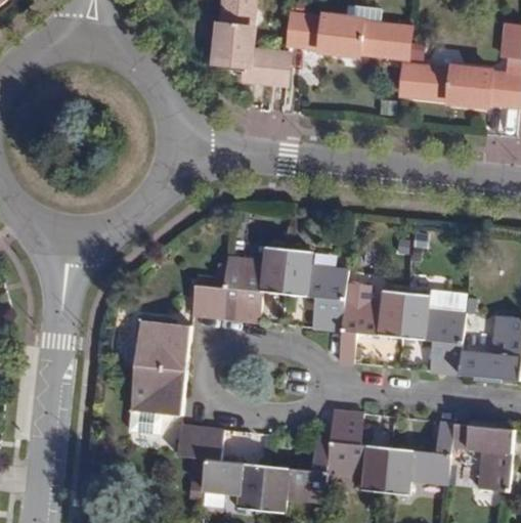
[(223,0),(224,2),(220,1),(215,47),(210,47),(209,66),(246,70),(248,56),(243,55),(248,0),(223,0)]
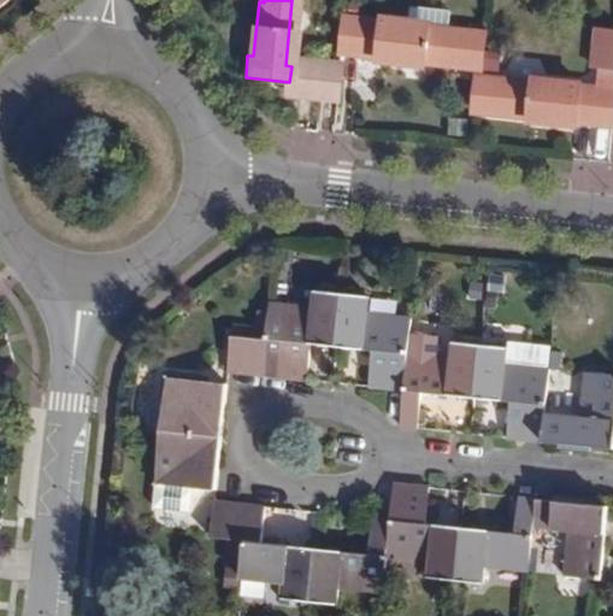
[(392,17),(377,16),(377,22),(340,17),(336,52),(372,56),(372,63),(395,64),(396,58),(451,65),(451,58),(475,62),(478,34),(390,22),(392,17)]
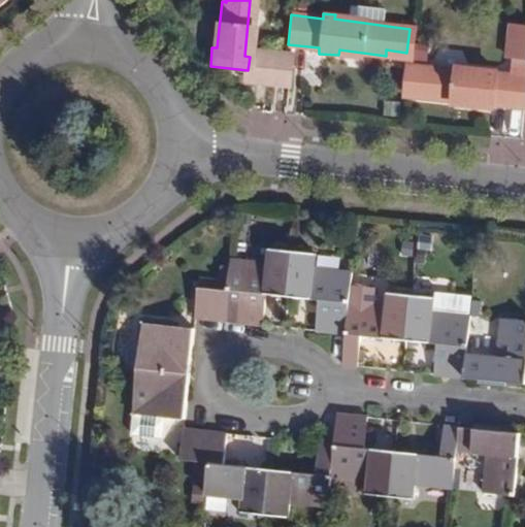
[(248,70),(247,80),(261,84),(264,55),(251,53),(250,57),(248,70)]
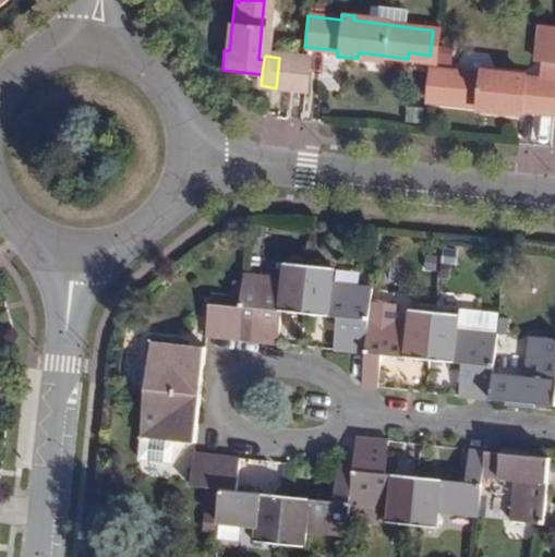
[(303,60),(279,58),(276,88),(300,91),(303,60)]
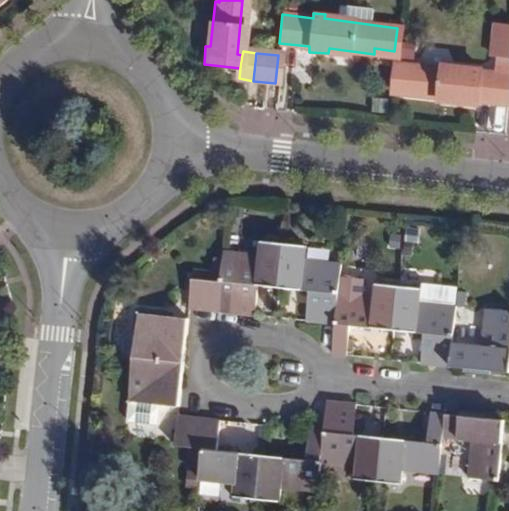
[(472,102),(503,106),(506,78),(476,75),(477,70),(462,68),(461,73),(393,65),(390,88),(409,90),(408,95),(452,100),(451,105),(471,107),(472,102)]
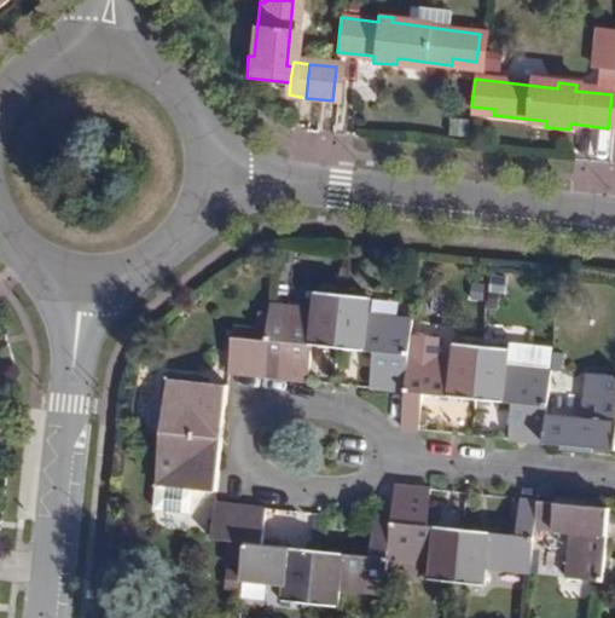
[(334,347),(340,295),(313,292),(312,307),(266,302),(262,340),(259,375),(278,377),(283,341),(334,347)]
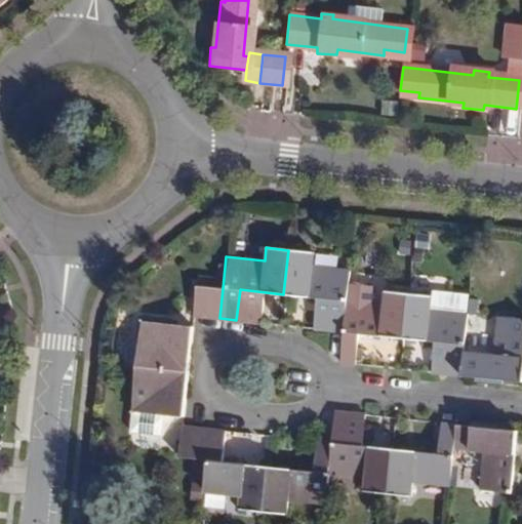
[(288,250),(283,294),(314,297),(310,327),(340,331),(344,300),(347,269),(311,266),(311,252),(288,250)]
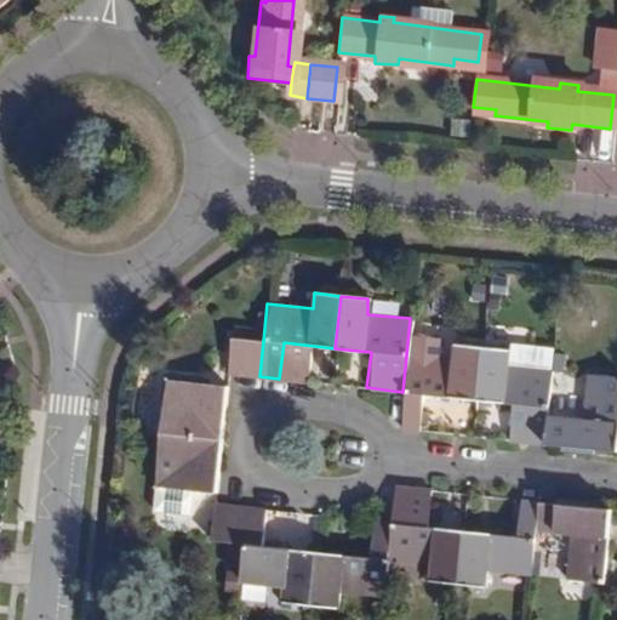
[(226,373),(260,376),(263,341),(229,337),(226,373)]
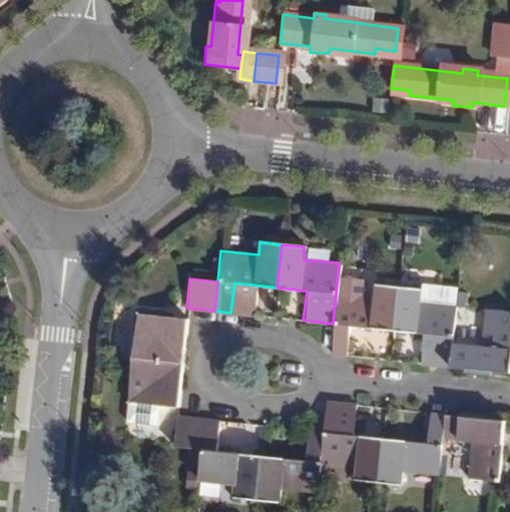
[(348,326),(393,331),(398,287),(373,285),(372,298),(336,294),(333,324),(330,353),(345,355),(348,326)]
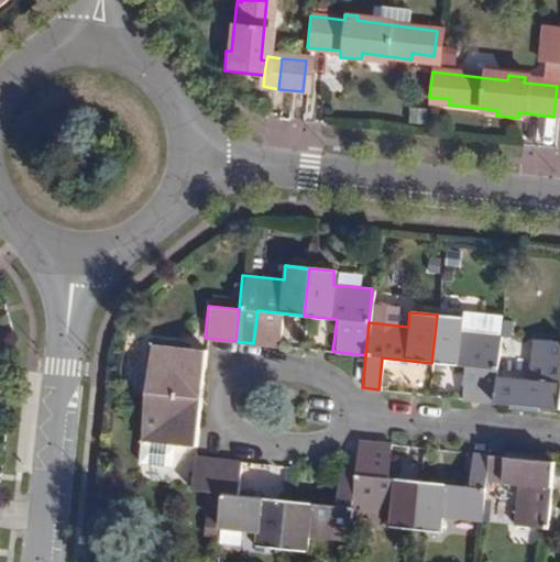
[(492,403),(495,373),(498,335),(501,317),(461,312),(460,317),(437,315),(431,363),(463,366),(460,399),(480,401),(492,403)]
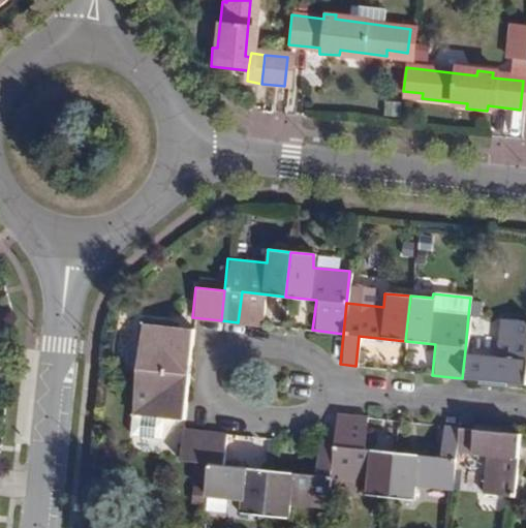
[(496,354),(465,350),(462,378),(496,382),(496,385),(524,389),(525,368),(525,320),(500,318),(496,354)]
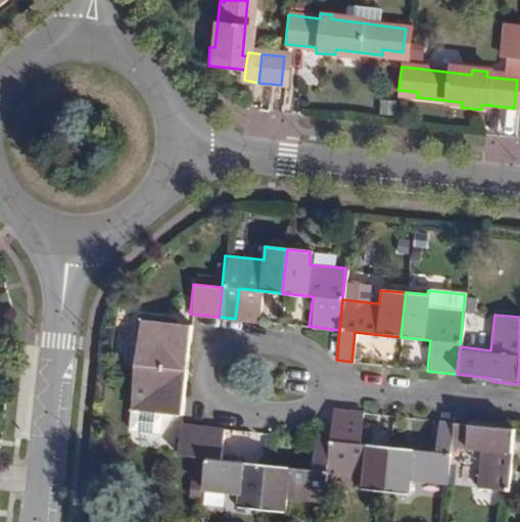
[(133,363),(185,368),(189,324),(138,318),(133,363)]
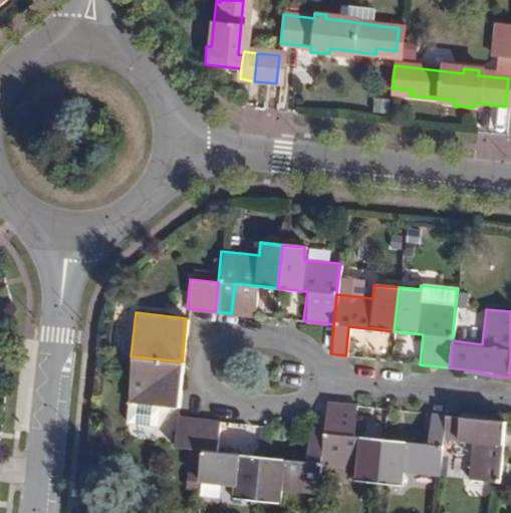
[(182,361),(131,356),(125,401),(123,416),(154,419),(156,405),(177,407),(177,406),(182,361)]
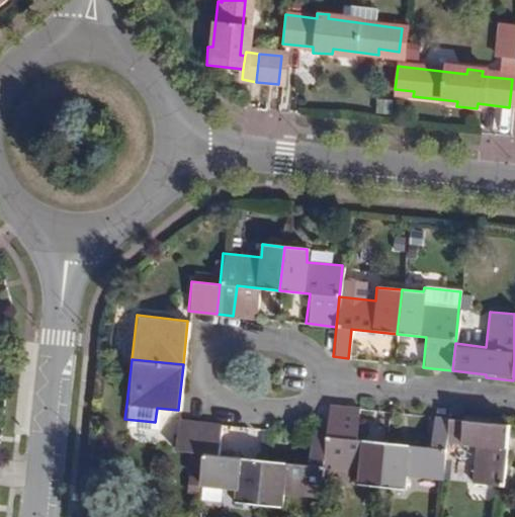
[(324,435),(321,465),(357,469),(356,484),(380,486),(384,442),(356,439),(359,408),(328,405),(324,435)]
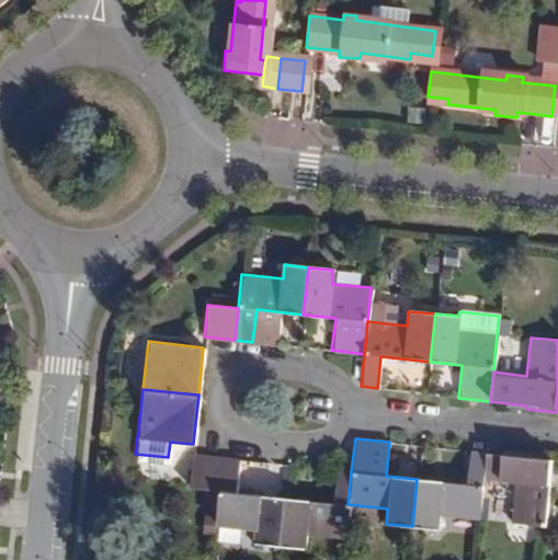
[(464,483),(417,479),(412,526),(436,529),(437,515),(478,520),(482,481),(486,452),(467,449),(464,483)]
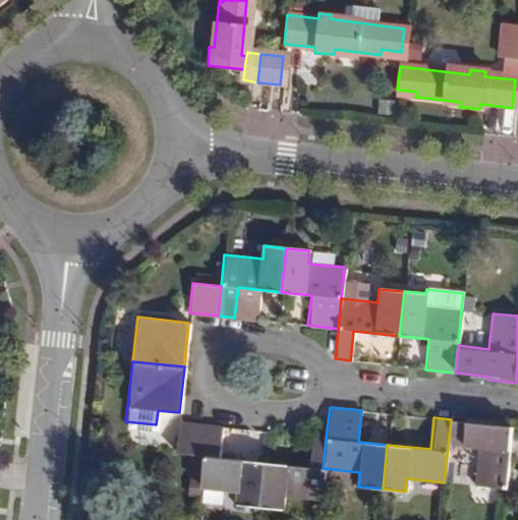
[(481,422),(451,419),(448,447),(478,450),(474,487),(506,490),(512,422),(481,418),(481,422)]
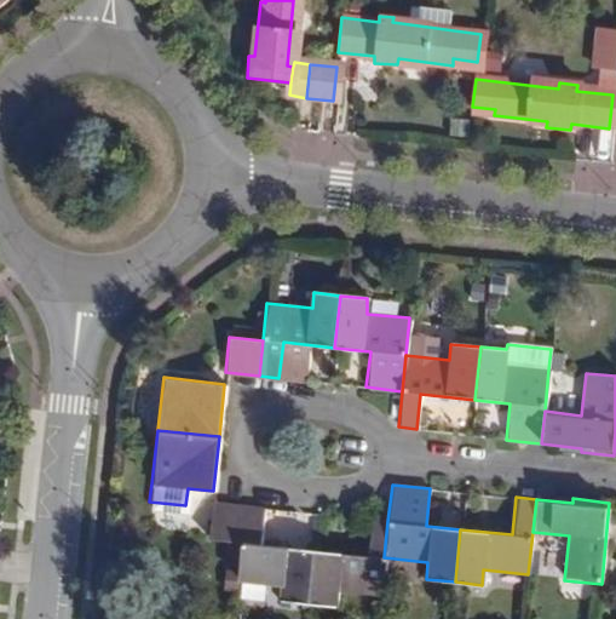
[(208,537),(241,540),(245,506),(212,503),(208,537)]
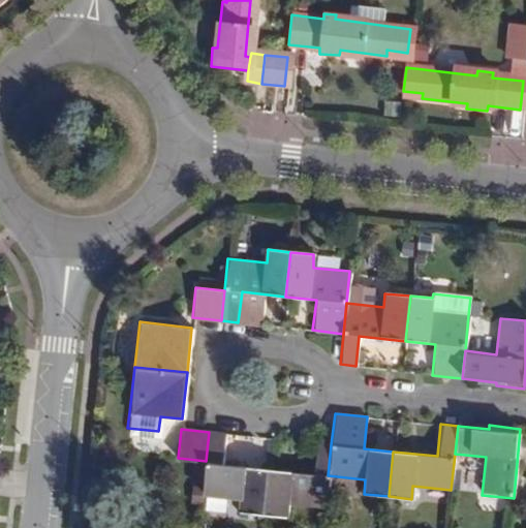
[(225,433),(209,432),(206,461),(203,493),(240,497),(238,510),(263,514),(268,468),(222,463),(225,433)]
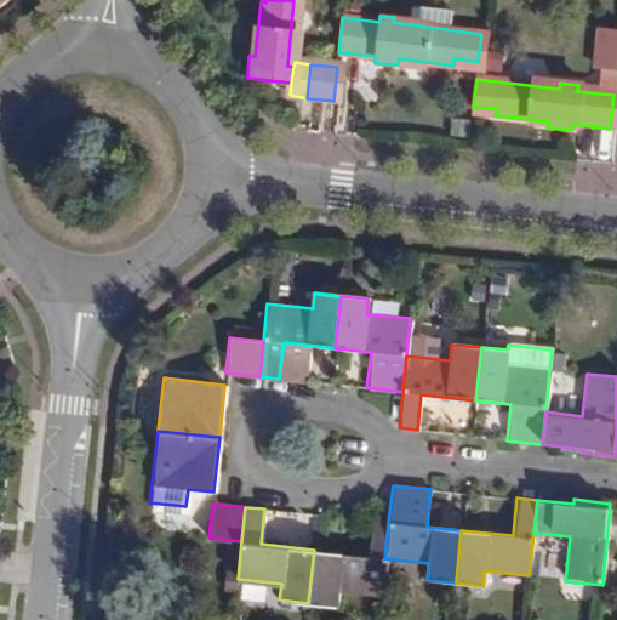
[(365,556),(314,550),(308,603),(336,606),(337,590),(381,595),(384,558),(388,522),(369,521),(365,556)]
